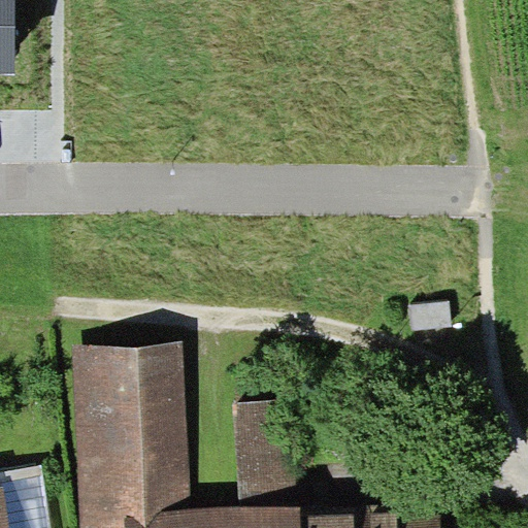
[(12,0),(0,0),(0,74),(13,74),(12,0)]
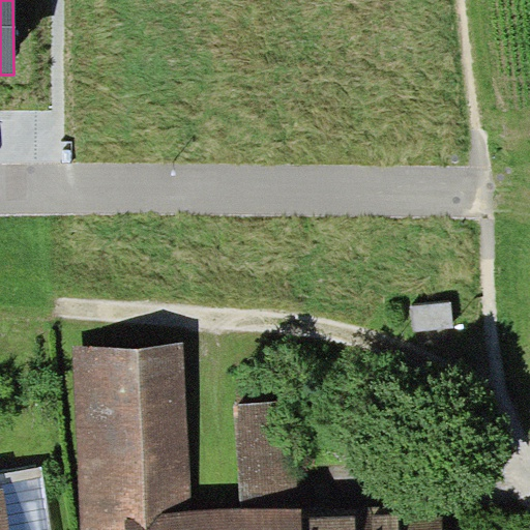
[(454,326),(452,300),(412,304),(414,330),(454,326)]
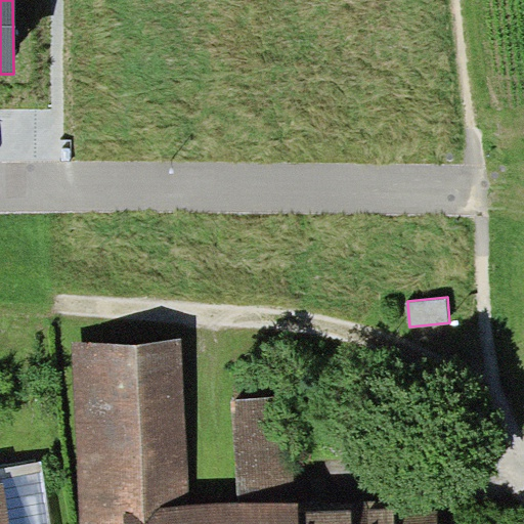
[(181,339),(75,343),(81,523),(125,523),(125,513),(188,510),(181,339)]
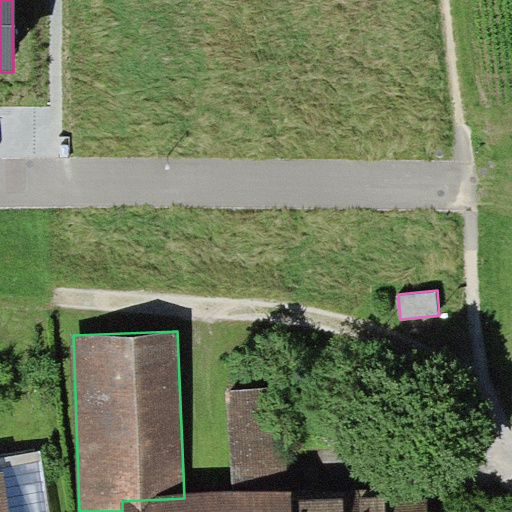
[(229,390),(234,496),(288,493),(283,387),(229,390)]
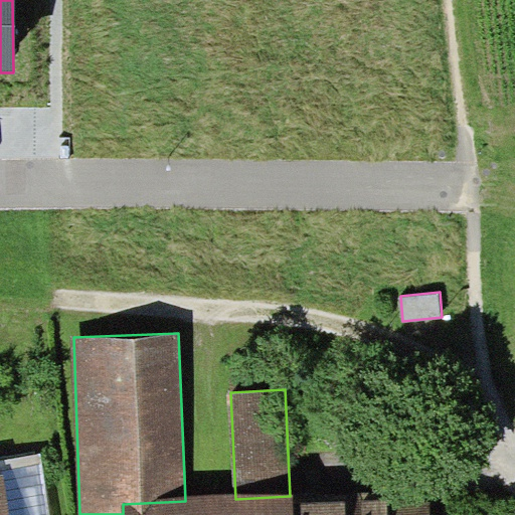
[(0,459),(0,475),(1,476),(6,514),(50,514),(41,454),(0,459)]
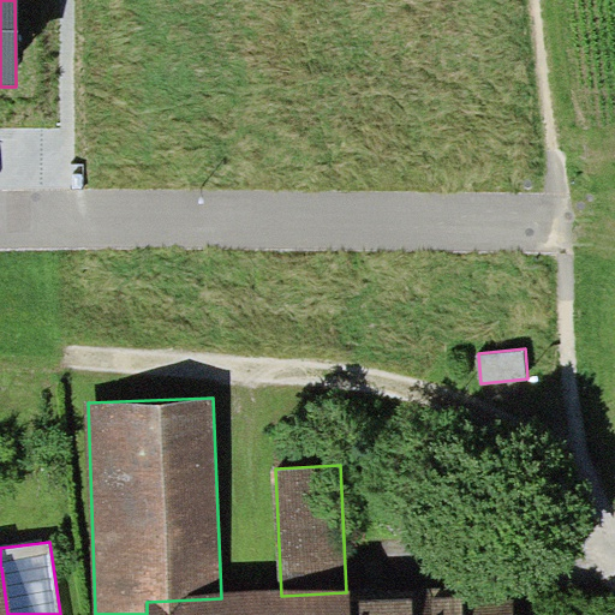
[(221,598),(147,602),(147,614),(351,614),(351,603),(351,592),(346,592),(281,596),(221,598)]
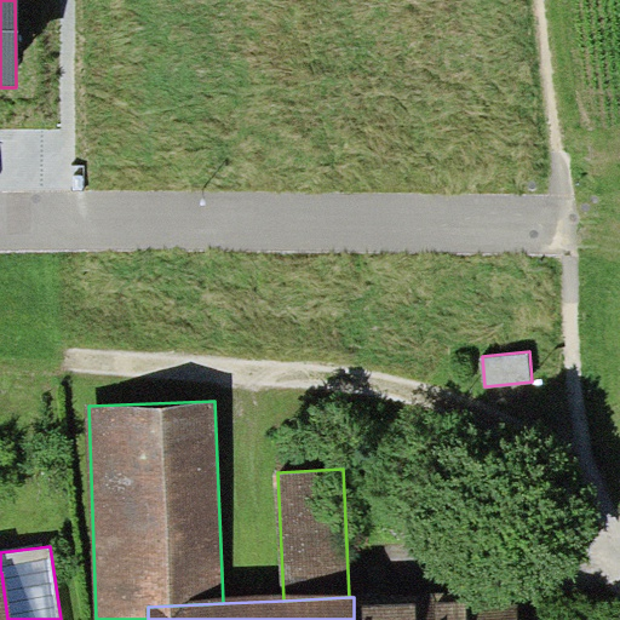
[(520,619),(520,600),(354,608),(354,619),(520,619)]
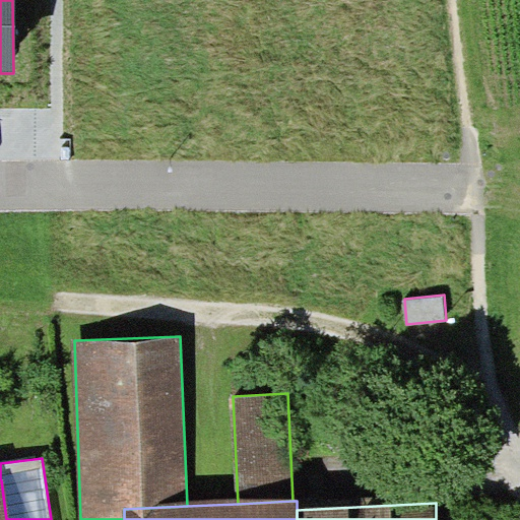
All buildings are outlined.
